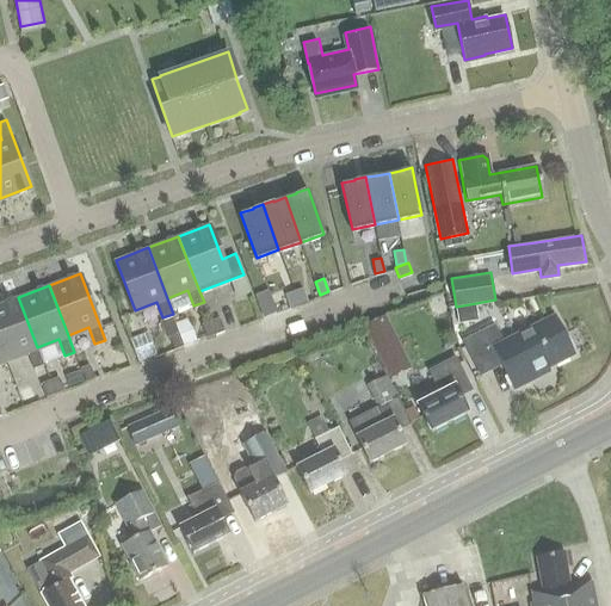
[(302,285),(294,289),(298,302),(307,300),(302,285)]
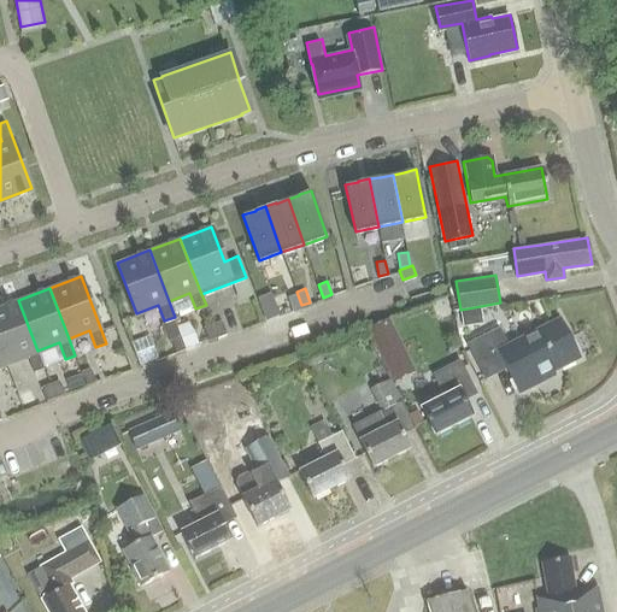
[(297,292),(288,295),(293,309),(301,305),(297,292)]
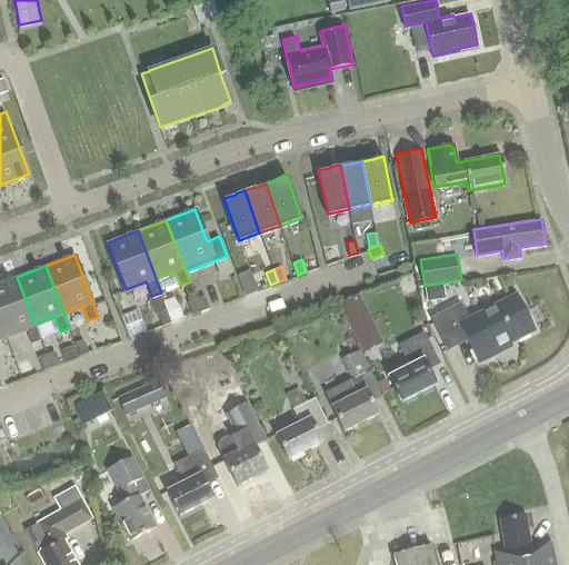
[(0,320),(6,335),(26,327),(31,343),(40,338),(35,324),(17,277),(0,283),(0,320)]
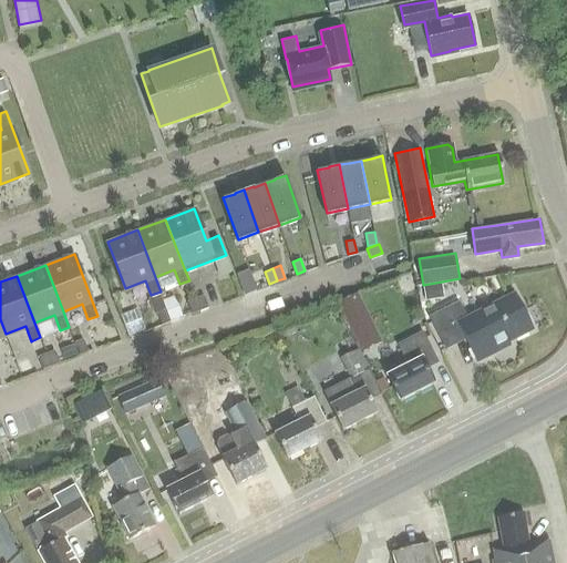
[(444,296),(442,282),(423,285),(425,298),(444,296)]
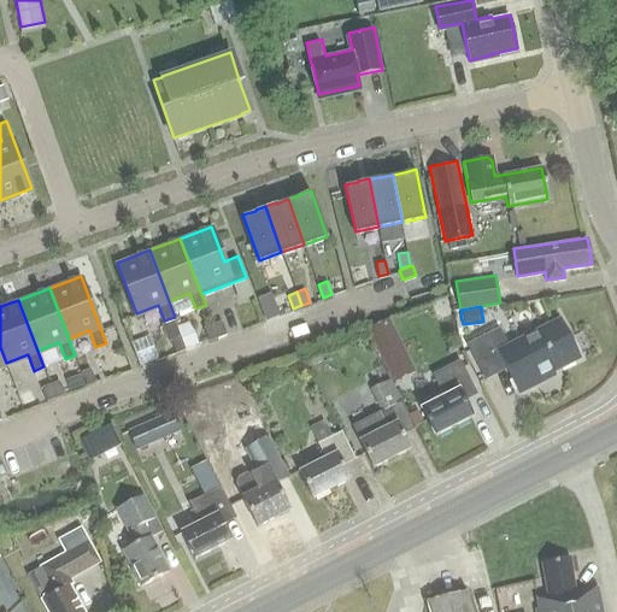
[(366,328),(393,380),(415,369),(388,317),(366,328)]
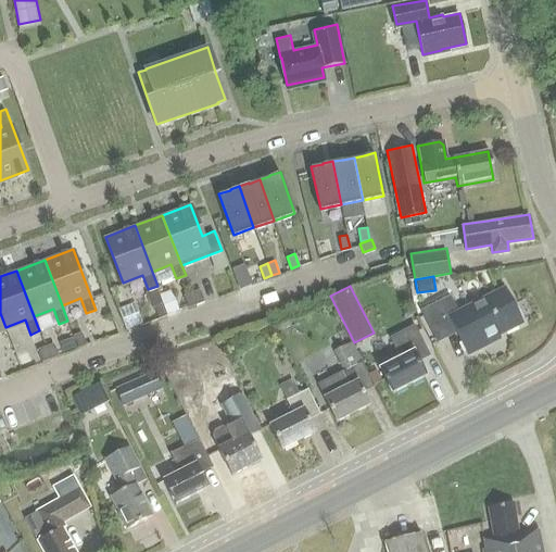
[(453,324),(467,352),(484,343),(482,340),(521,321),(504,287),(458,310),(451,293),(421,309),(434,334),(453,324)]
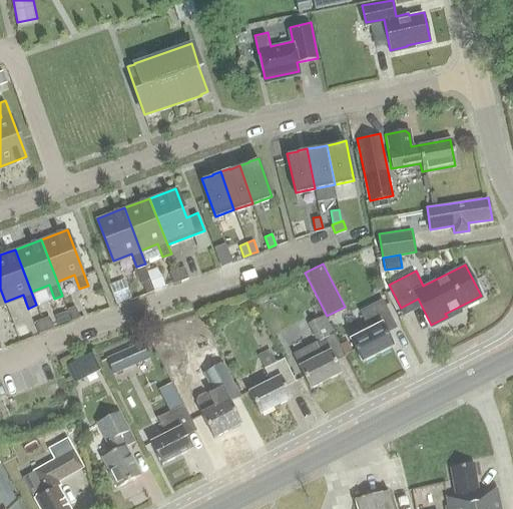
[(180,280),(188,277),(184,266),(176,268),(180,280)]
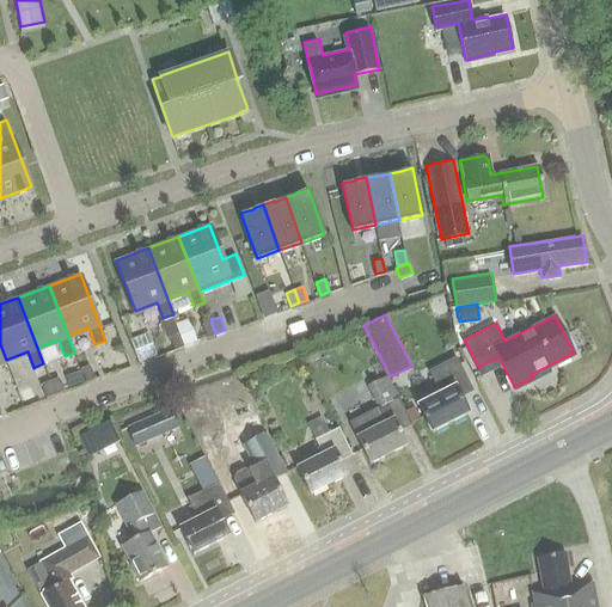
[(210,319),(201,323),(207,336),(215,333),(210,319)]
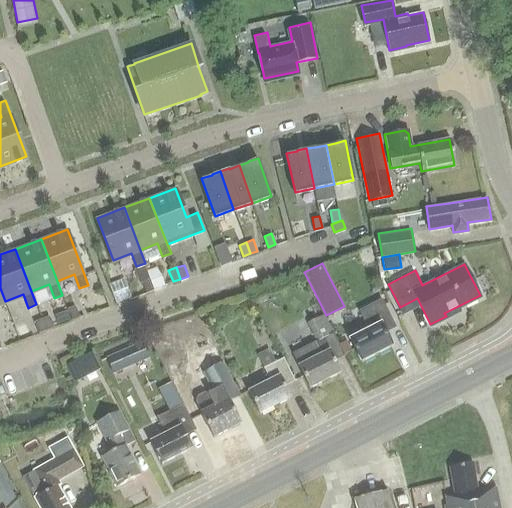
[(146,291),(153,288),(149,277),(142,280),(146,291)]
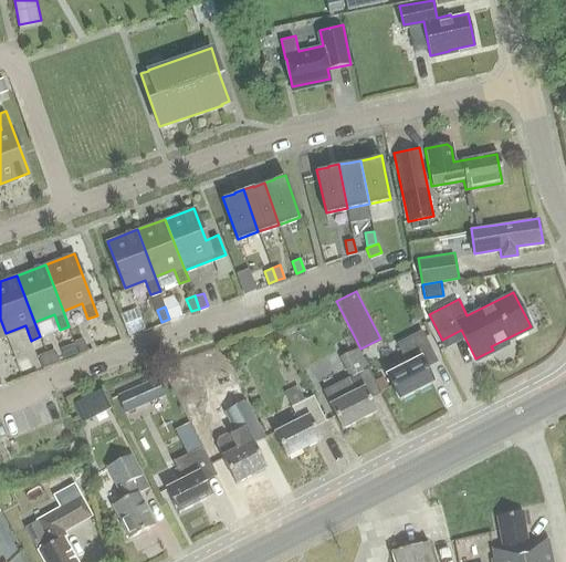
[(386,373),(399,398),(432,381),(422,361),(435,355),(421,329),(396,342),(407,363),(386,373)]
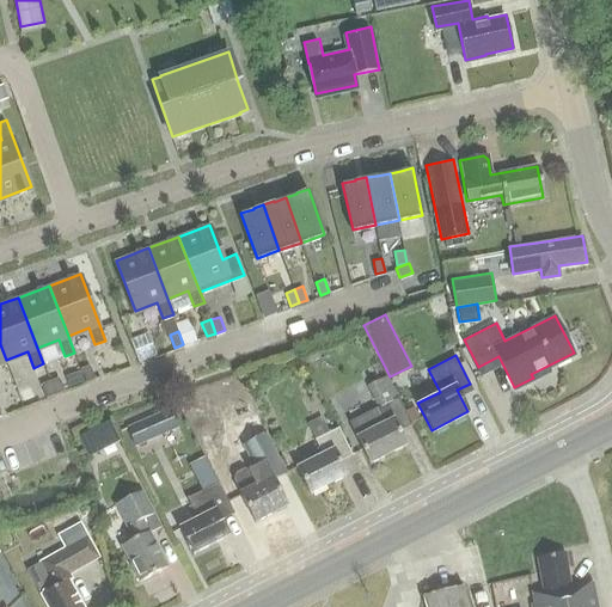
[(95,376),(90,363),(80,367),(85,380),(95,376)]
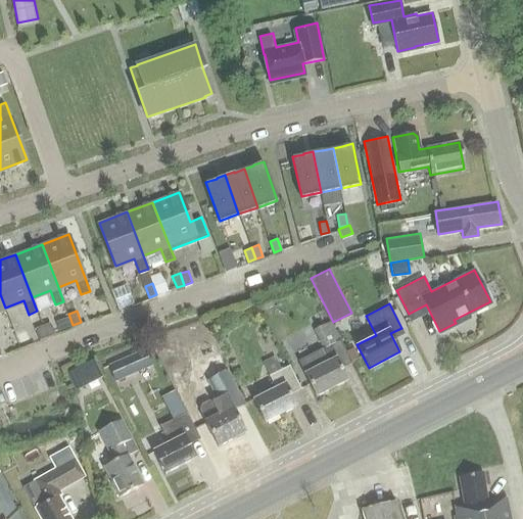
[(324,345),(321,347),(297,359),(316,394),(346,379),(341,367),(351,362),(331,320),(316,327),(324,345)]
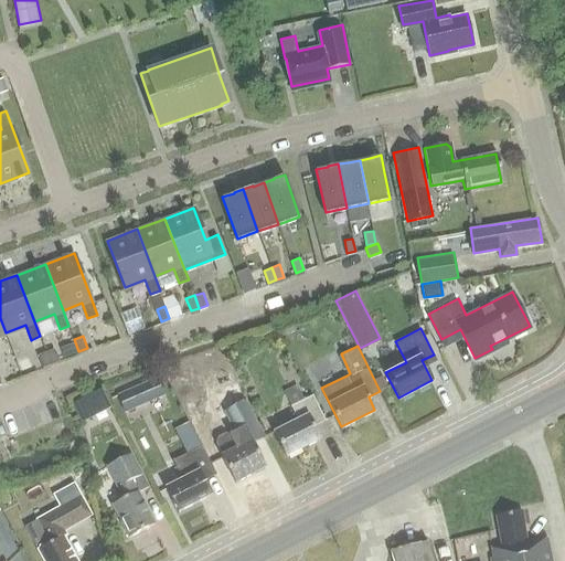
[(51,362),(59,359),(54,347),(45,350),(51,362)]
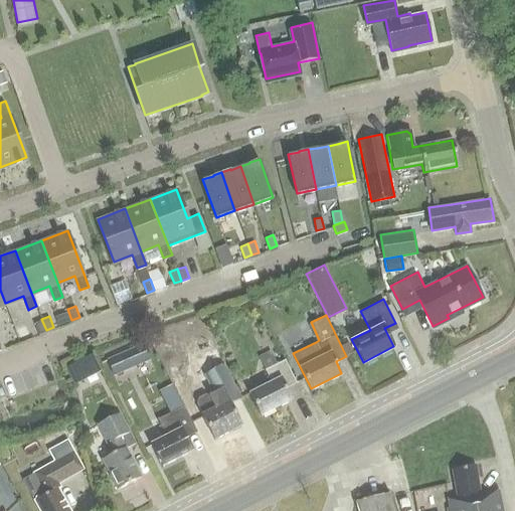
[(41,319),(34,322),(38,333),(46,330),(41,319)]
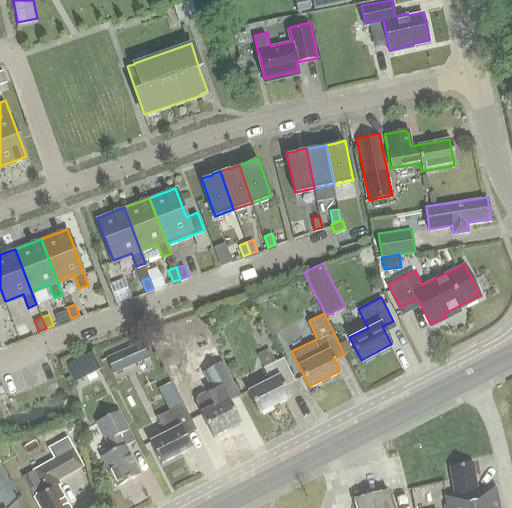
[(105,354),(111,370),(151,355),(144,339),(105,354)]
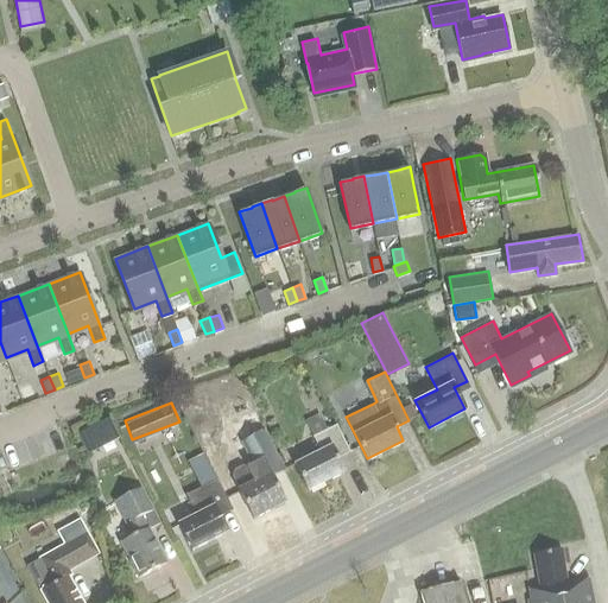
[(88,444),(119,431),(109,411),(80,424),(88,444)]
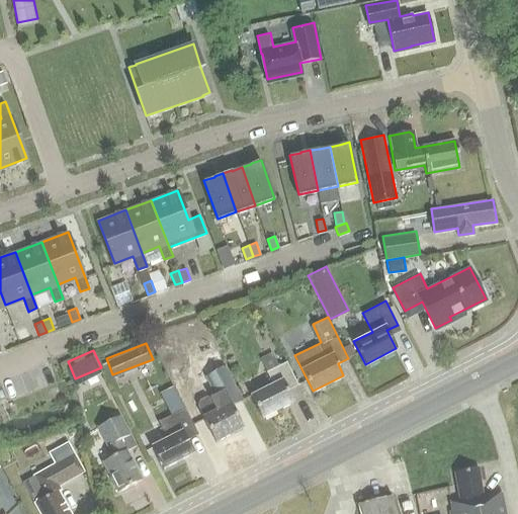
[(262,416),(292,401),(287,390),(297,383),(286,360),(278,364),(274,357),(264,362),(267,369),(267,370),(273,383),(251,395),(262,416)]
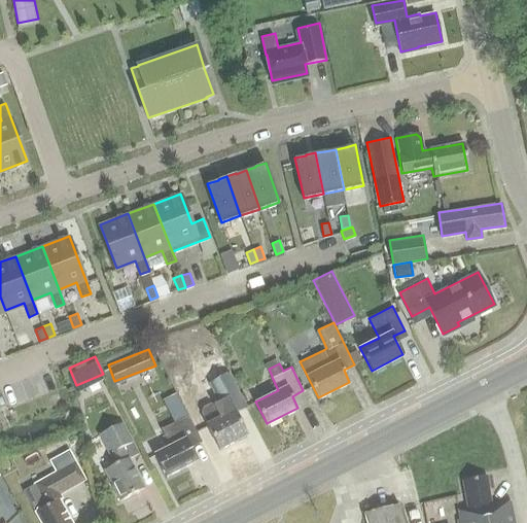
[(220,403),(215,405),(210,403),(202,406),(201,412),(207,424),(219,448),(246,433),(235,411),(246,406),(229,371),(209,381),(220,403)]
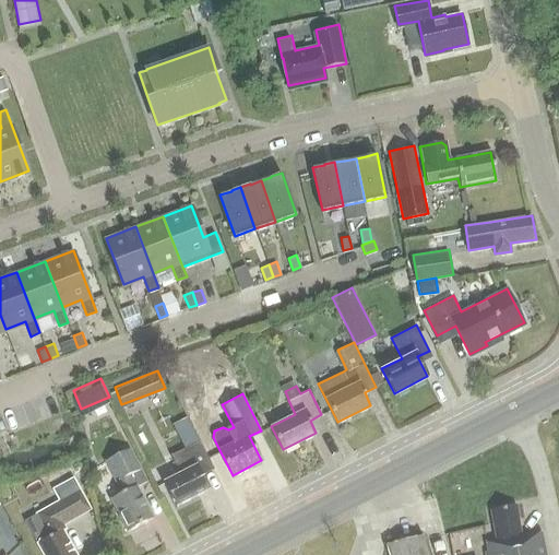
[(181,472),(164,481),(176,505),(209,487),(198,467),(210,460),(200,439),(171,453),(181,472)]
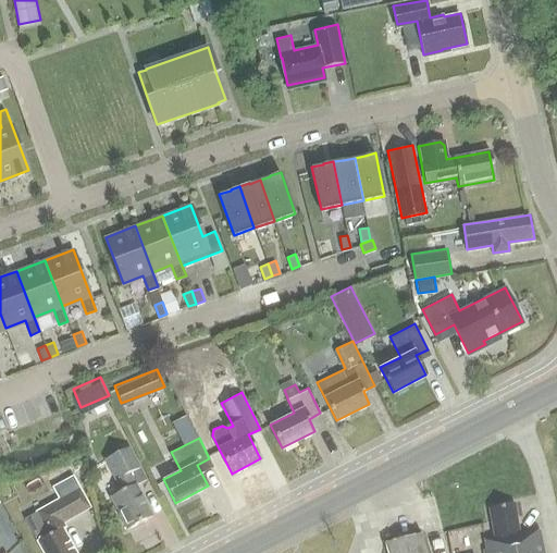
[(110,495),(126,528),(151,515),(130,471),(139,466),(128,445),(104,457),(121,490),(110,495)]
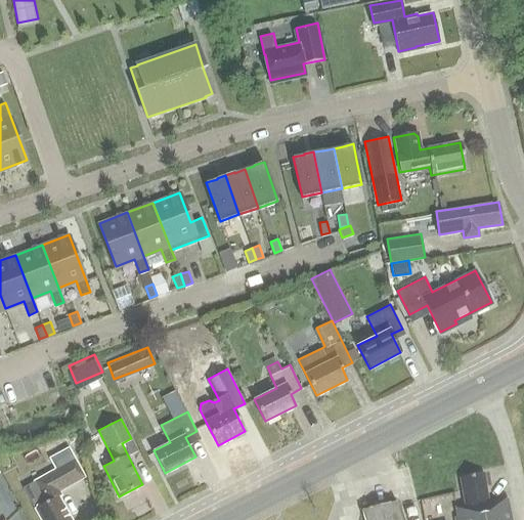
[(72,519),(55,491),(84,475),(67,445),(49,456),(55,468),(23,486),(41,519),(72,519)]
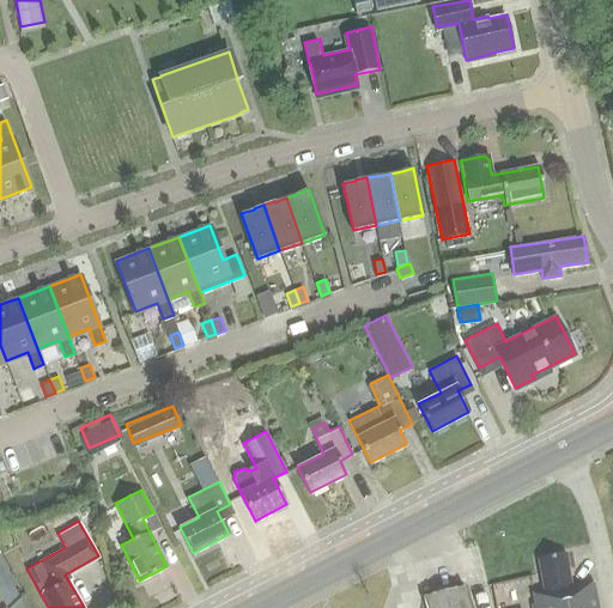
[(544,589),(533,591),(535,607),(598,607),(593,581),(571,584),(565,552),(538,557),(544,589)]
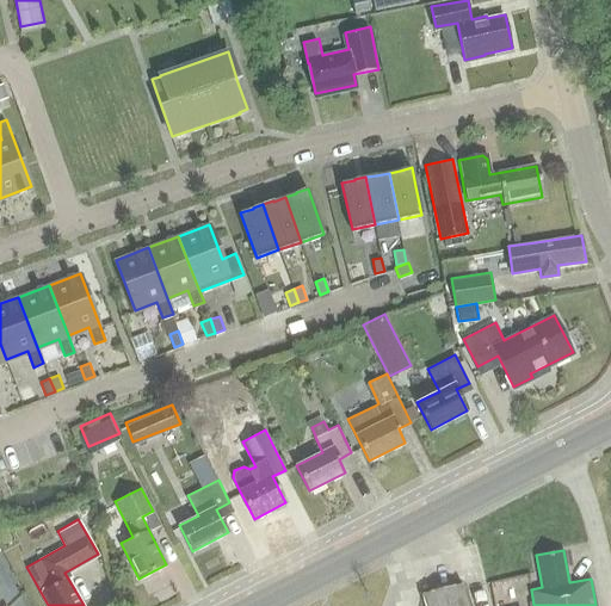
[(421,593),(425,605),(468,605),(462,582),(421,593)]
